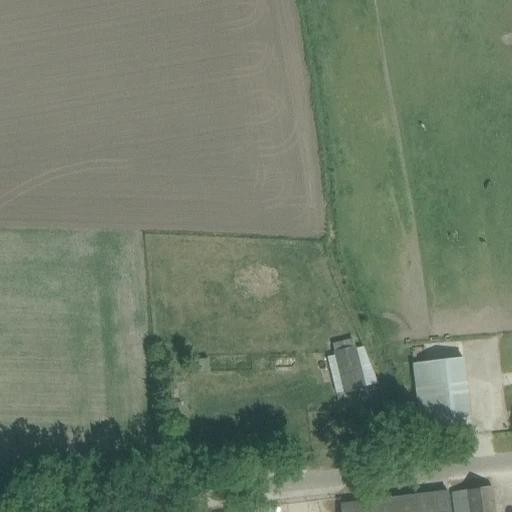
[(333,343),(344,393),(377,384),(363,347),(357,348),(353,339),(333,343)]
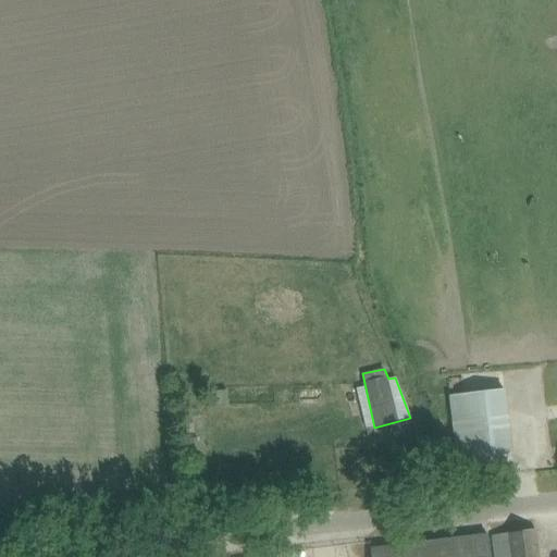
[(511,454),(504,390),(449,396),(457,460),(511,454)]
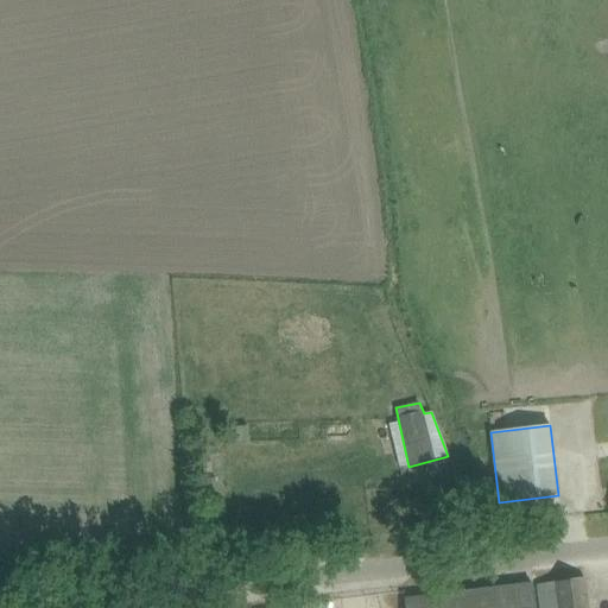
[(248,429),(235,430),(235,443),(249,443),(248,429)]
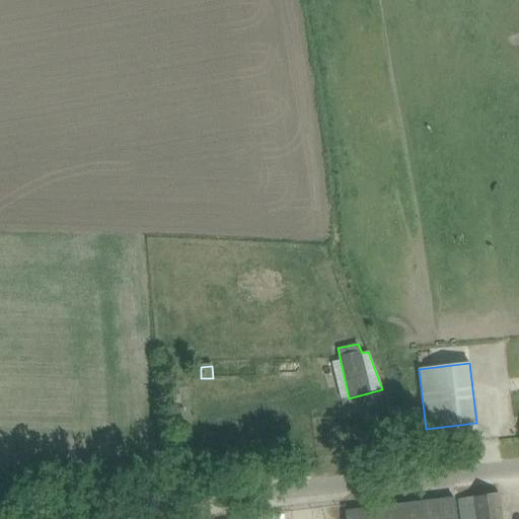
[(182,404),(170,404),(171,414),(182,414),(182,404)]
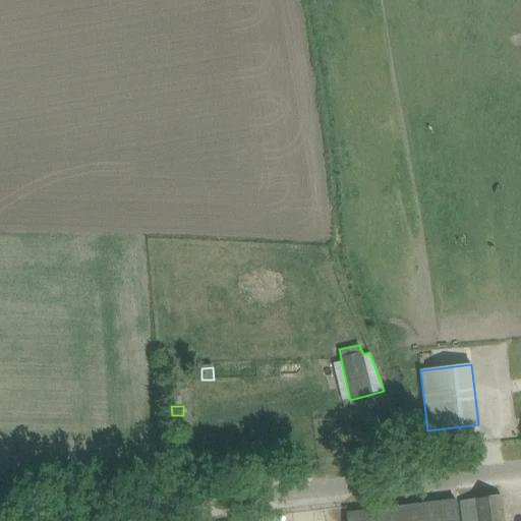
[(503,520),(501,496),(460,501),(462,520),(503,520)]
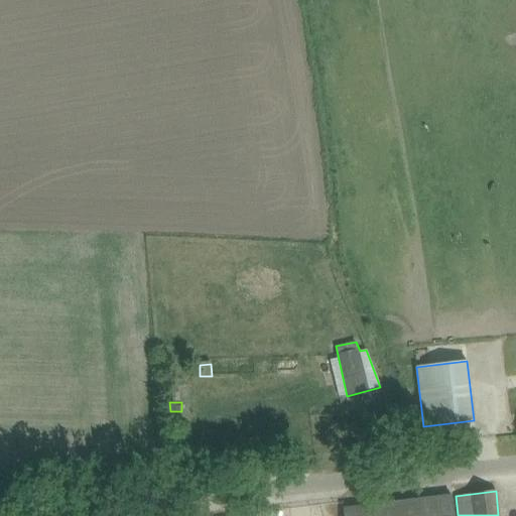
[(344,509),(344,515),(453,515),(452,496),(344,509)]
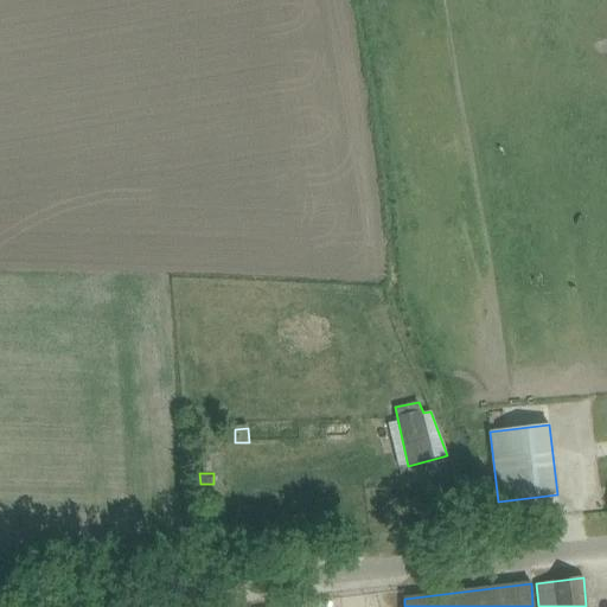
All buildings are outlined.
